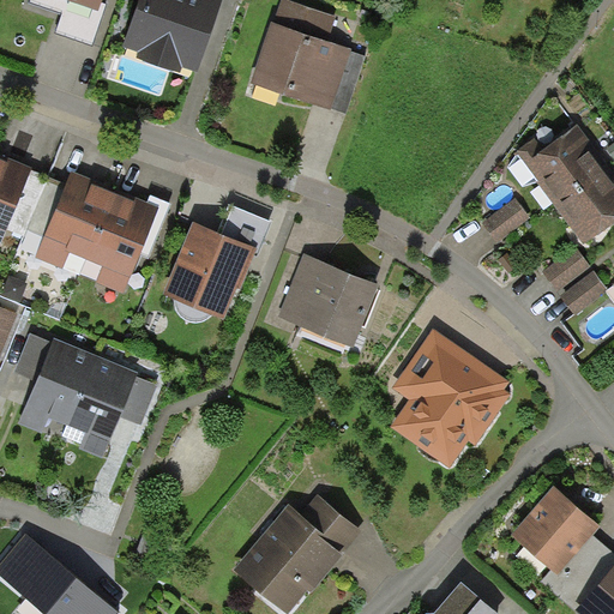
[(70,0),(98,10),(102,0),(70,0)]
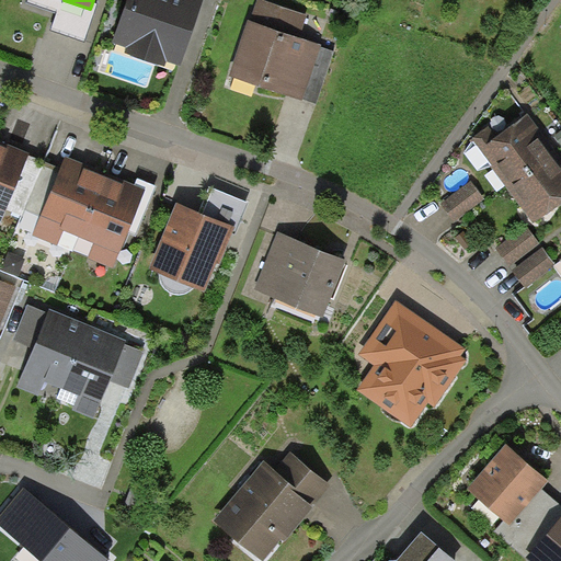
[(127,0),(113,43),(127,47),(125,53),(167,67),(168,61),(181,66),(204,0),(127,0)]
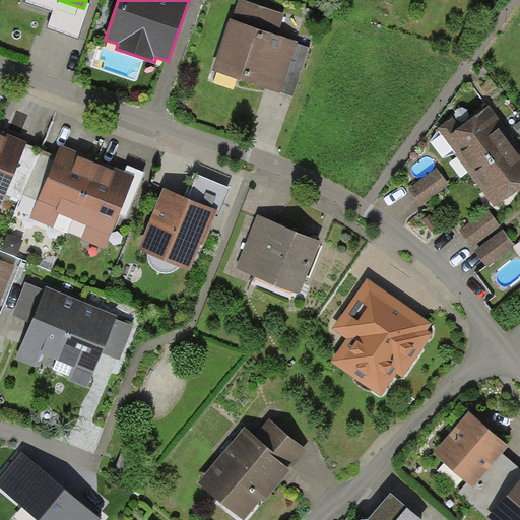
[(230,18),(212,71),(280,93),(281,91),(297,44),(298,42),(278,36),(285,14),(242,0),(239,0),(233,19),(230,18)]
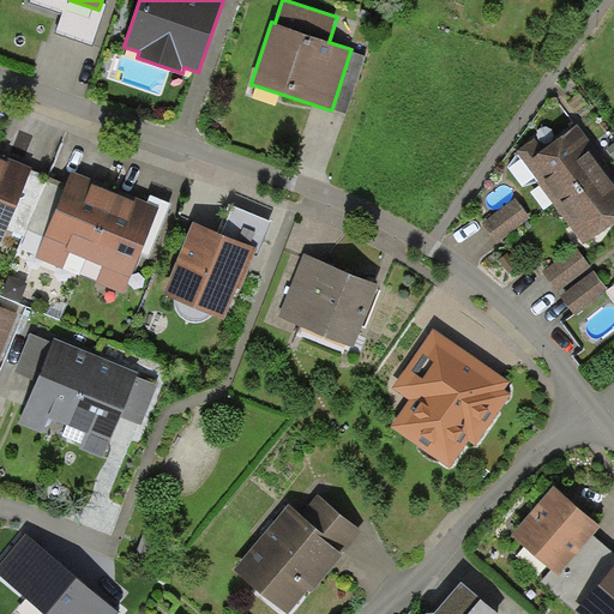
[(366,56),(350,52),(332,108),(347,113),(366,56)]
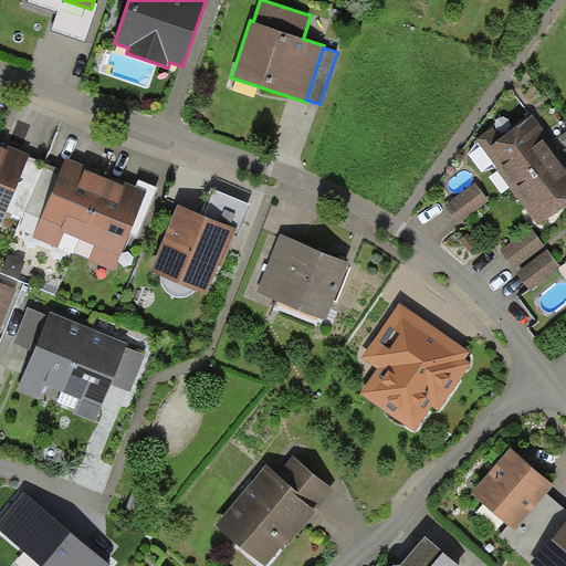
[(512,189),(562,153),(547,135),(533,115),(503,137),(485,152),(512,189)]
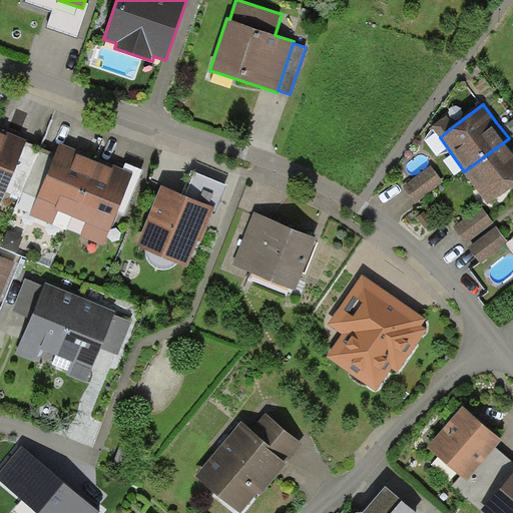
[(440,137),(456,124),(448,113),(431,125),(440,137)]
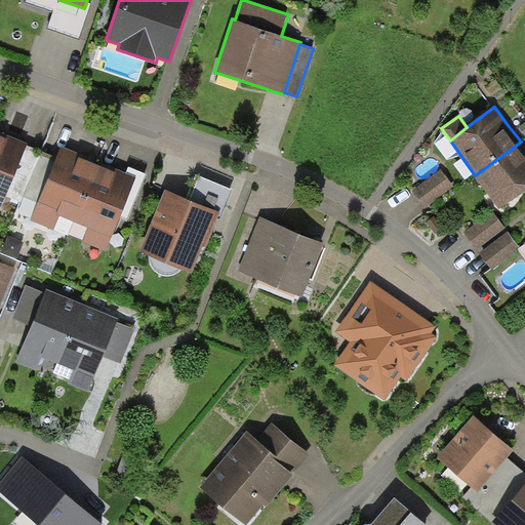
[(0,134),(0,209),(6,195),(28,145),(29,142),(5,132),(4,136),(0,134)]
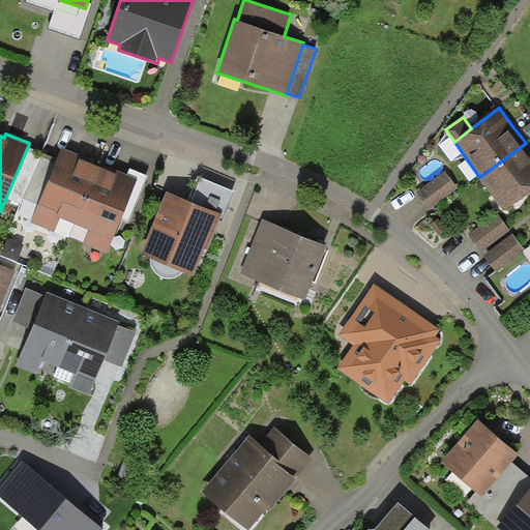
[(529,148),(526,143),(479,177),(504,210),(529,190),(529,148)]
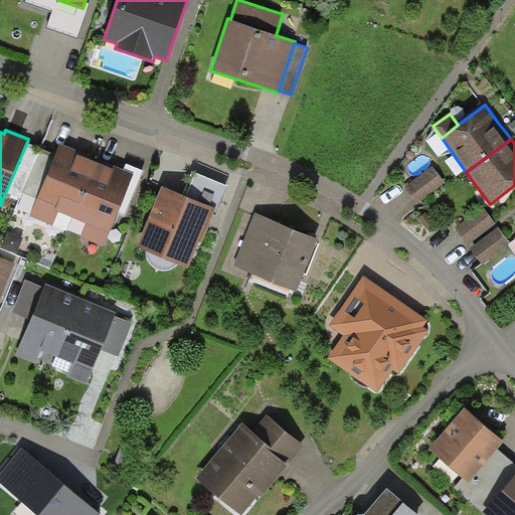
[(56,154),(27,142),(6,191),(21,198),(24,192),(37,198),(56,154)]
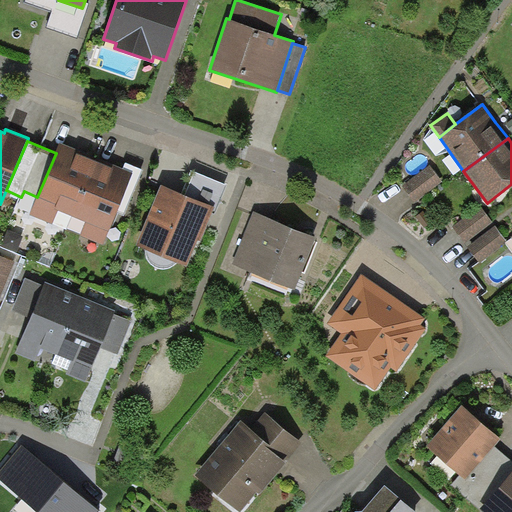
[(59,210),(73,216),(96,160),(85,156),(80,153),(81,150),(61,142),(56,153),(37,197),(29,215),(53,224),(59,210)]
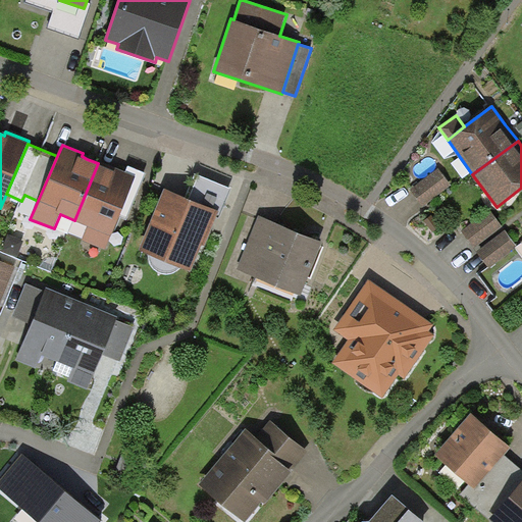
[(106,166),(98,163),(74,220),(88,226),(83,240),(105,250),(118,217),(136,176),(125,171),(114,167),(113,169),(106,166)]
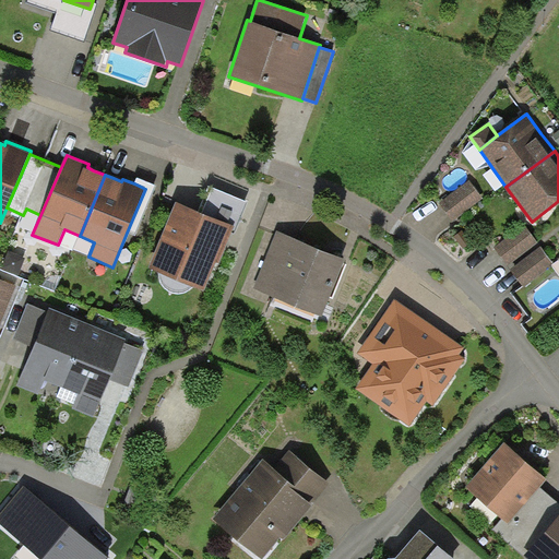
[(138,177),(134,183),(145,189),(127,233),(135,236),(157,185),(138,177)]
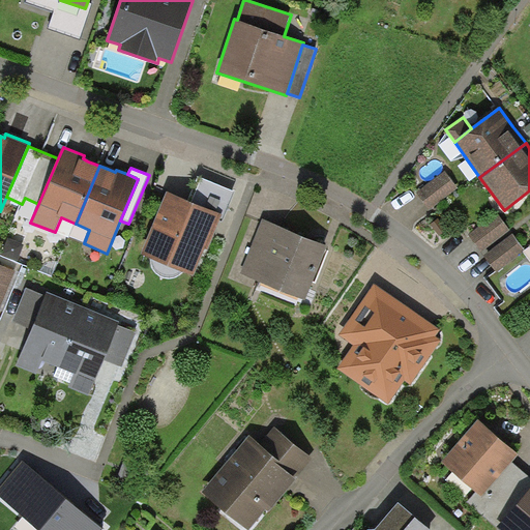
[(459,187),(446,170),(416,193),(430,209),(459,187)]
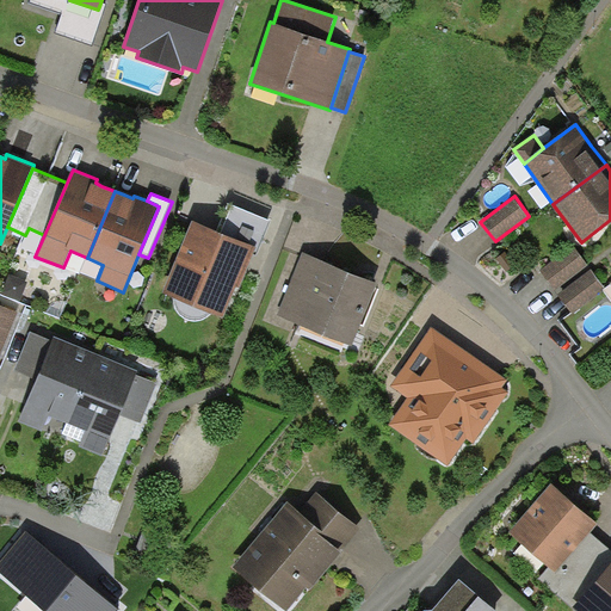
[(217,230),(257,247),(259,248),(271,220),(229,203),(217,230)]
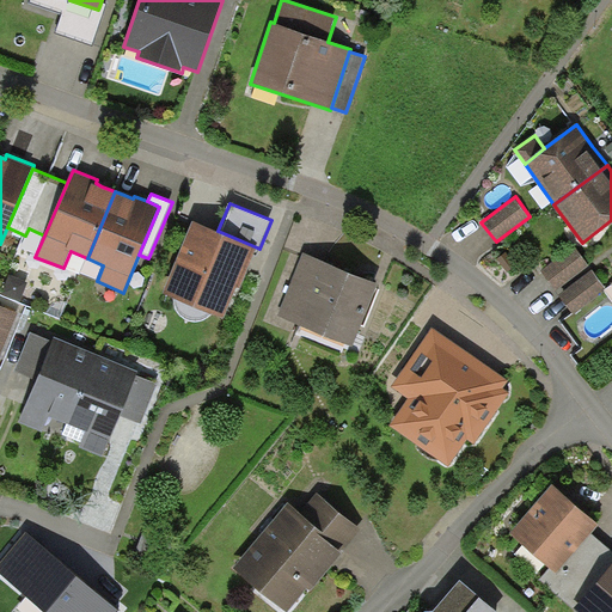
[(218,231),(194,221),(164,293),(176,299),(212,313),(225,318),(237,287),(240,288),(252,261),(257,248),(218,231)]
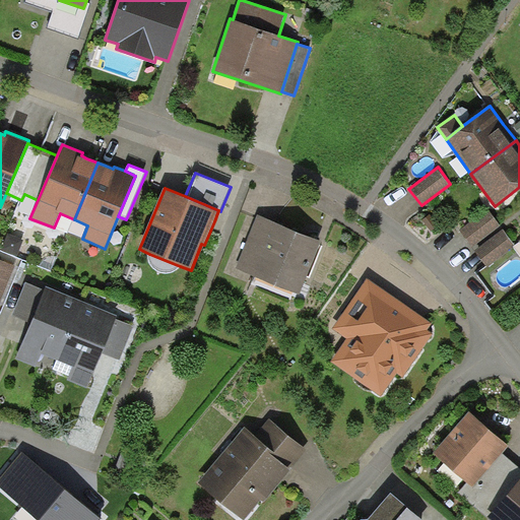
[(501,226),(488,209),(460,230),(472,247),(501,226)]
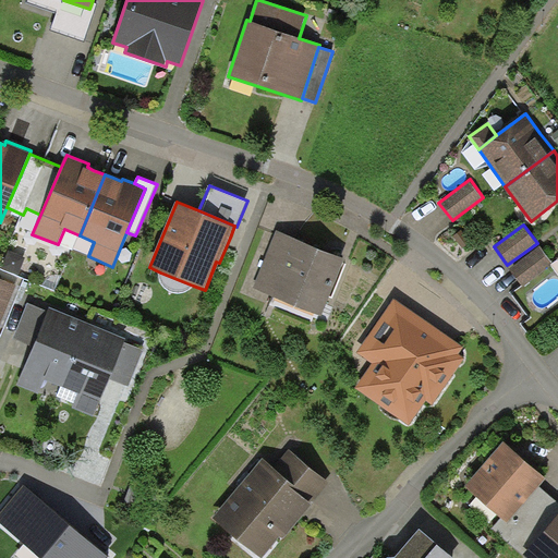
[(471,241),(462,230),(453,237),(462,249),(471,241)]
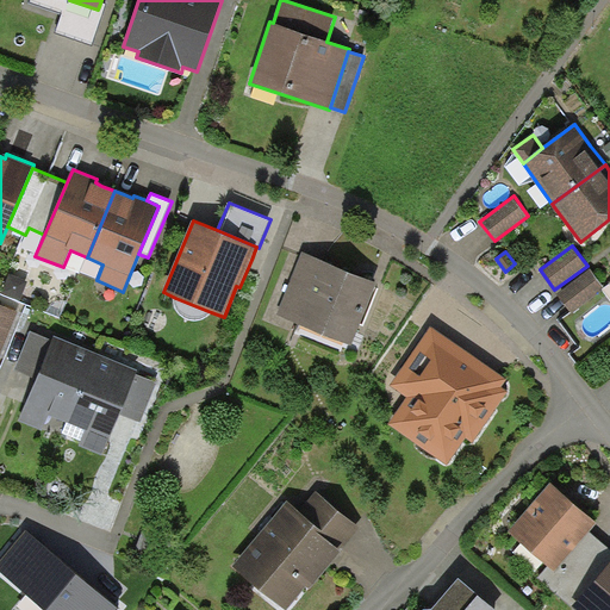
[(350,272),(304,253),(278,315),(352,346),(378,284),(350,272)]
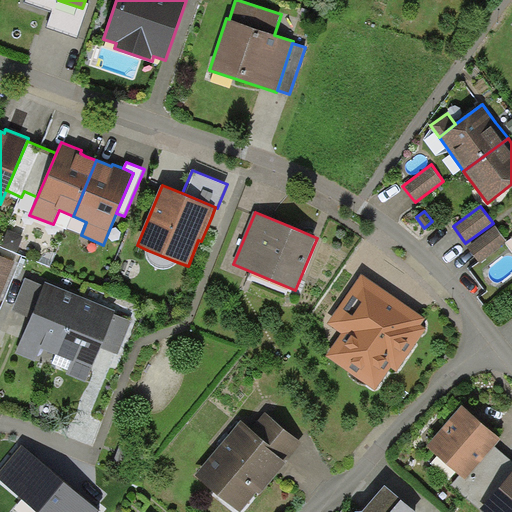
[(507,241),(495,226),(468,246),(480,262),(507,241)]
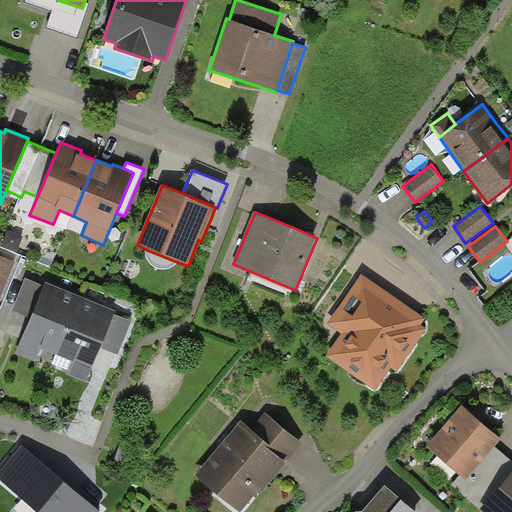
[(23,235),(8,230),(2,245),(17,251),(23,235)]
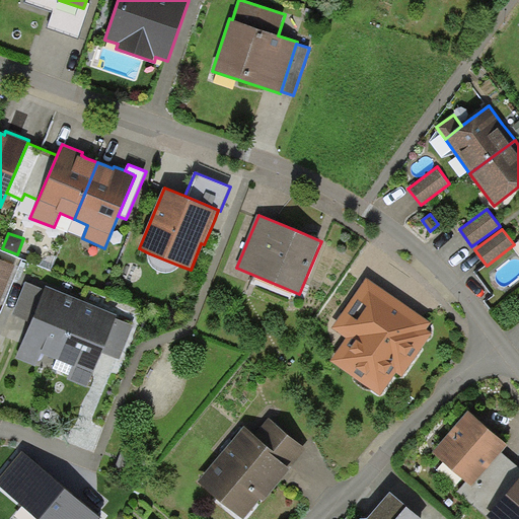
[(176,269),(179,266),(149,253),(149,257),(149,262),(152,266),(155,268),(157,270),(163,272),(168,273),(172,272),(176,269)]
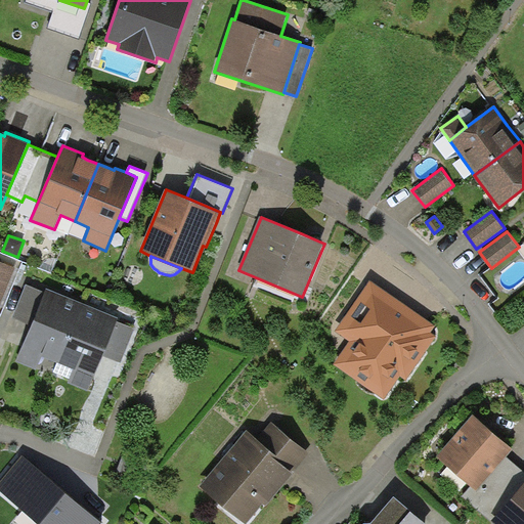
[(0,261),(0,306),(0,307),(16,268),(0,261)]
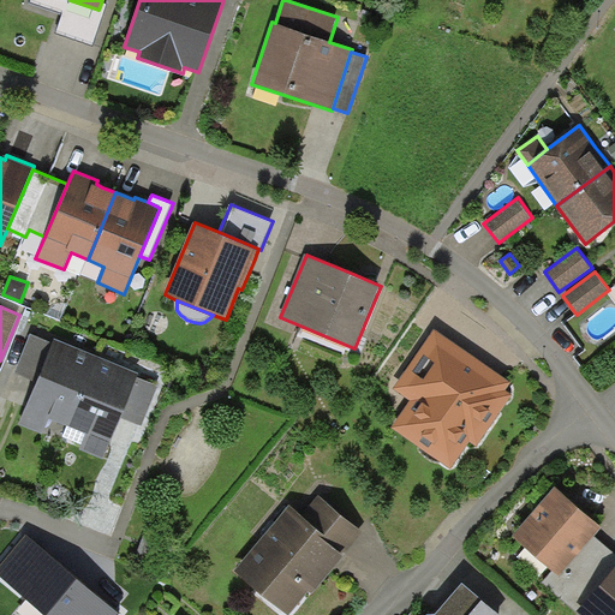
[(511,382),(434,329),(393,387),(411,400),(392,427),(451,469),(470,442),(477,446),(512,395),(506,390),(511,382)]
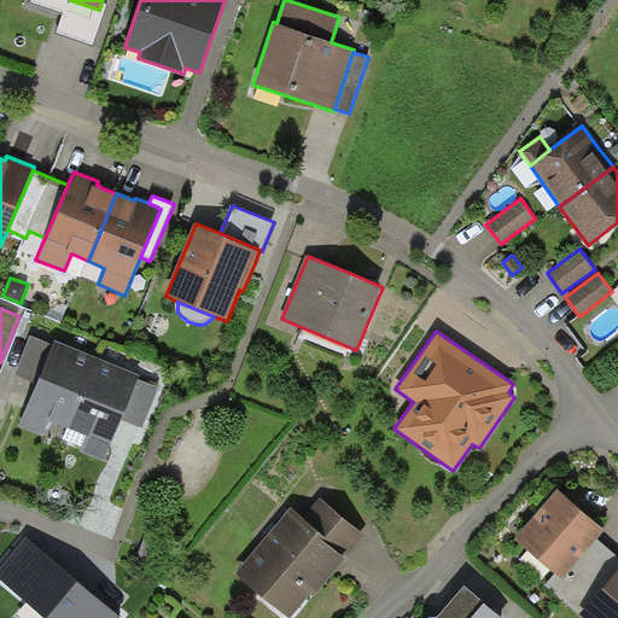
[(38,383),(53,344),(31,336),(16,374),(38,383)]
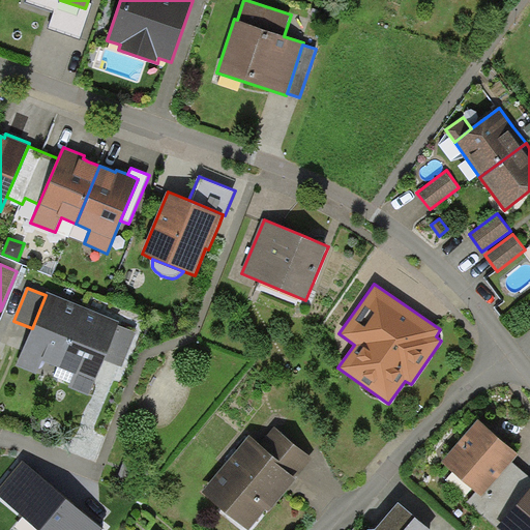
[(42,360),(58,367),(83,306),(48,292),(46,295),(32,328),(17,365),(36,374),(42,360)]
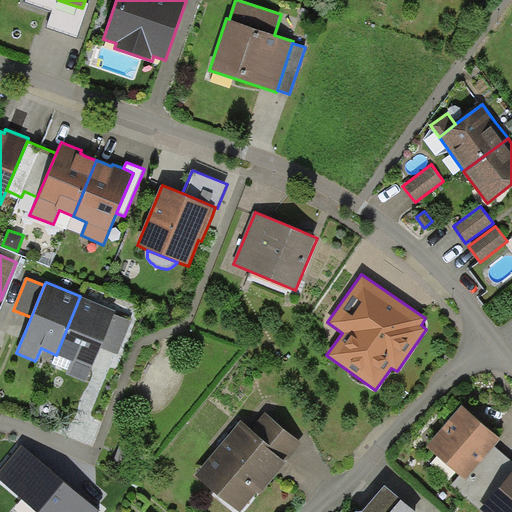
[(116,310),(80,296),(56,355),(72,361),(66,373),(87,382),(101,348),(115,314),(116,310)]
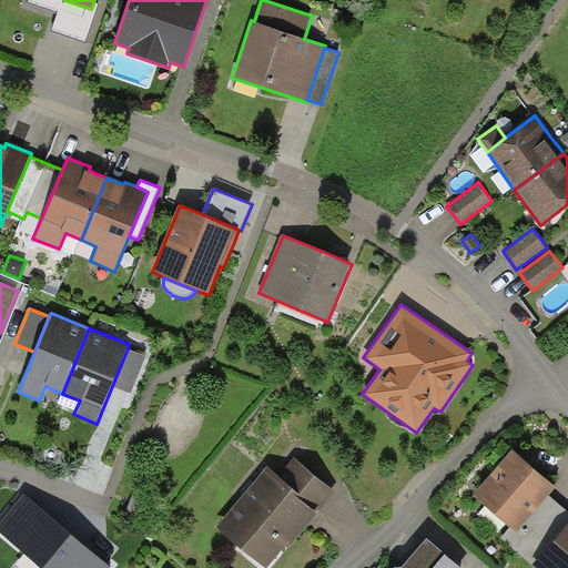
[(146,356),(128,348),(112,386),(131,394),(146,356)]
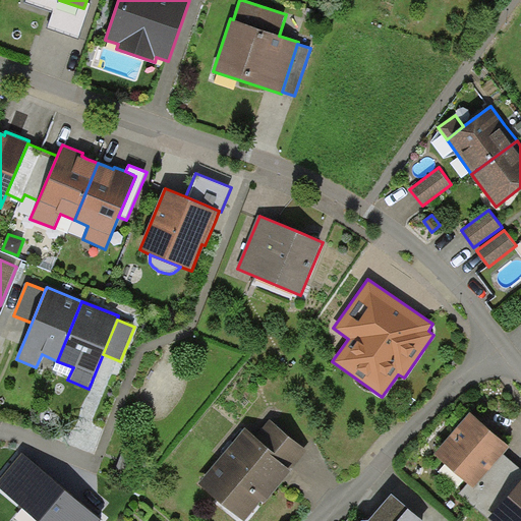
[(510,447),(470,411),(435,454),(469,484),(473,488),(504,454),(510,447)]
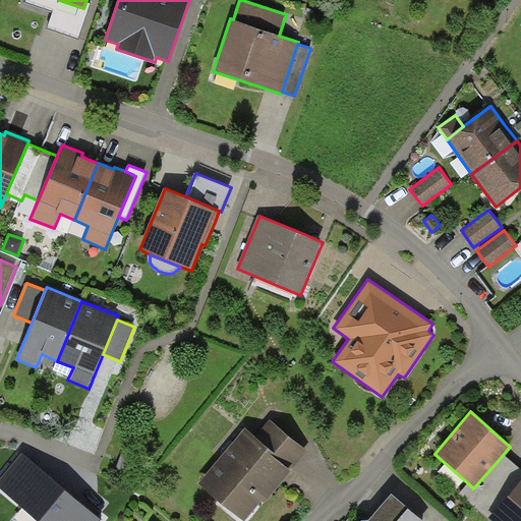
[(308,451),(271,419),(256,436),(275,452),(273,455),(292,471),(308,451)]
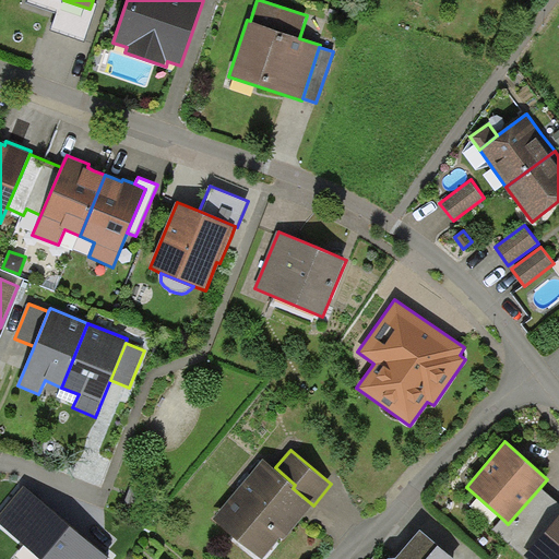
[(275,467),(263,458),(214,519),(263,558),(281,537),(284,540),(308,512),(313,506),(293,488),(295,485),(275,467)]
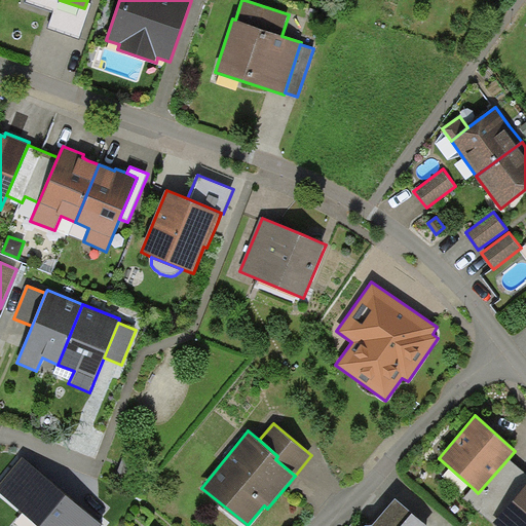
[(101,525),(103,524),(24,457),(0,484),(0,491),(37,525),(101,525)]
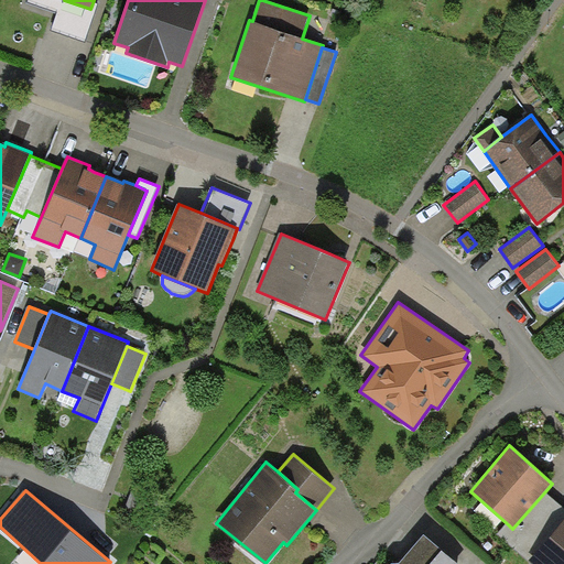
[(563,520),(563,507),(545,491),(512,529),(508,524),(497,534),(529,561),(563,520)]
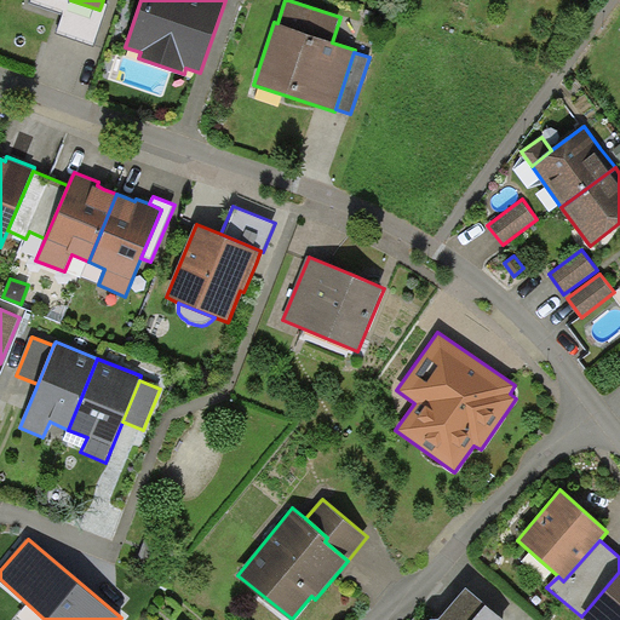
[(619,619),(619,572),(581,616),(585,619),(619,619)]
